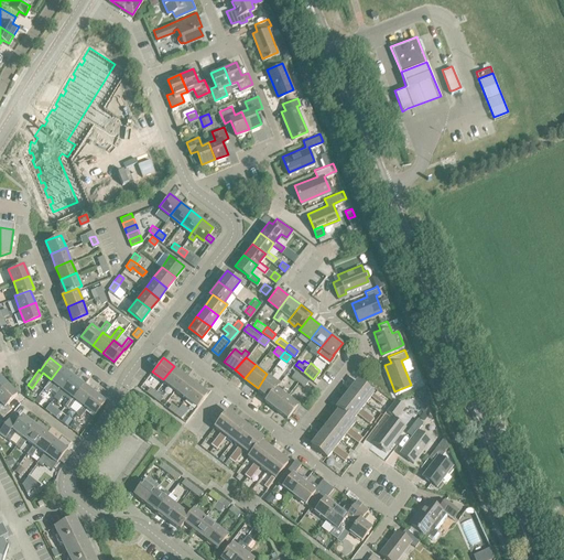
[(50,378),(43,387),(47,390),(50,386),(56,391),(61,387),(62,387),(72,374),(61,366),(51,379),(50,378)]
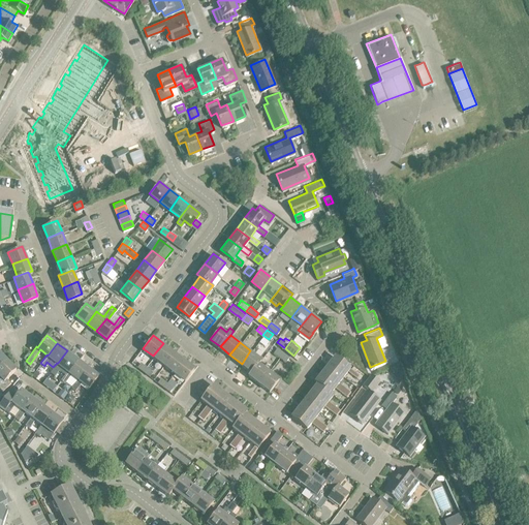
[(153,356),(163,364),(174,351),(163,343),(153,356)]
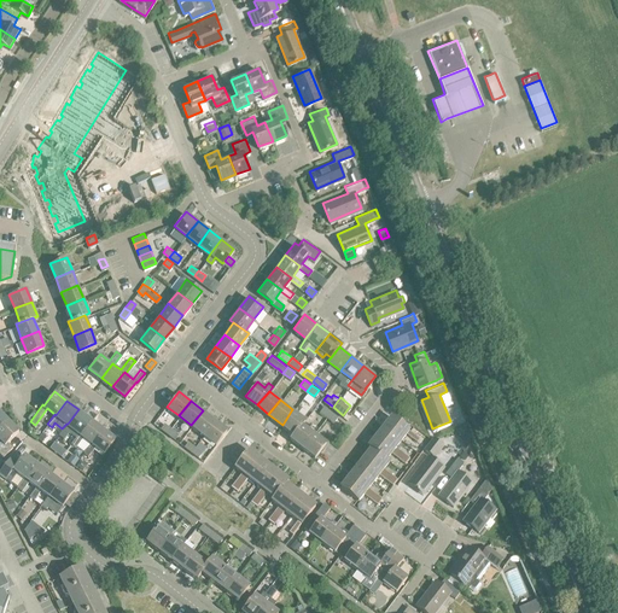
[(326,414),(331,409),(324,404),(320,409),(326,414)]
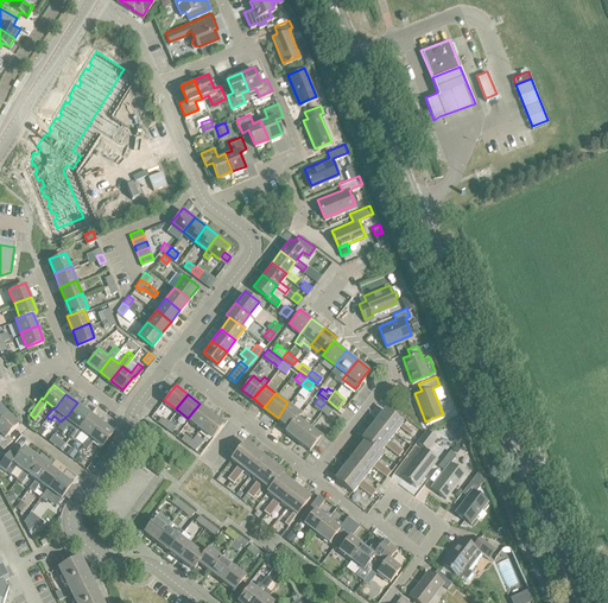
[(69,419),(76,425),(78,426),(89,412),(77,402),(67,417),(65,417),(61,421),(58,425),(63,429),(69,419)]
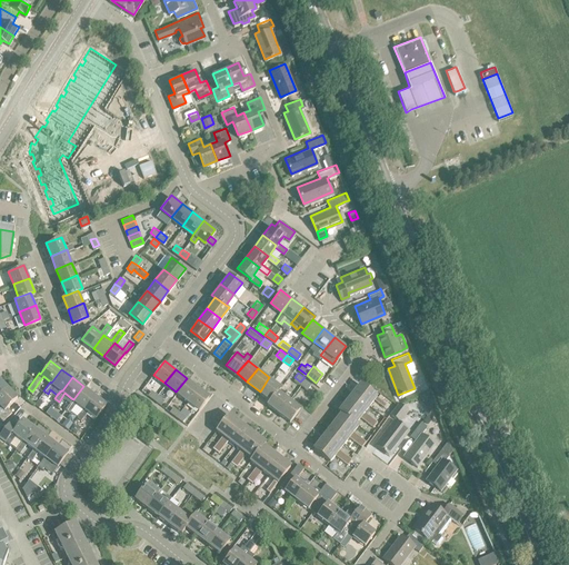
[(260,392),(269,398),(278,389),(280,386),(269,377),(260,392)]
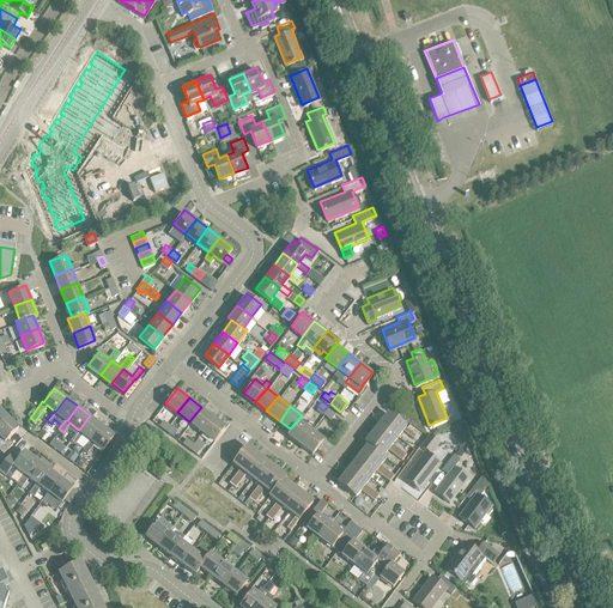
[(328,406),(323,411),(331,417),(335,412),(328,406)]
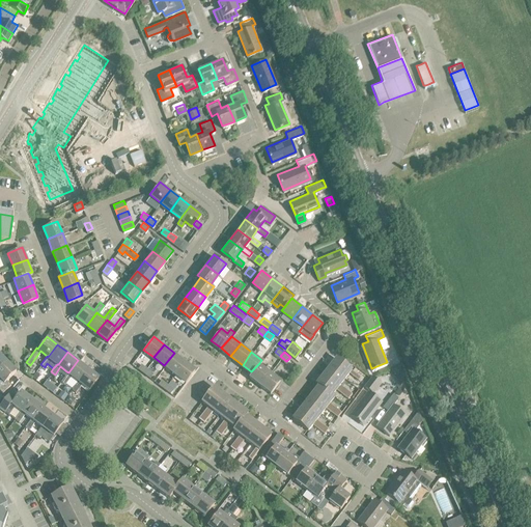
[(164,365),(174,372),(185,360),(174,353),(164,365)]
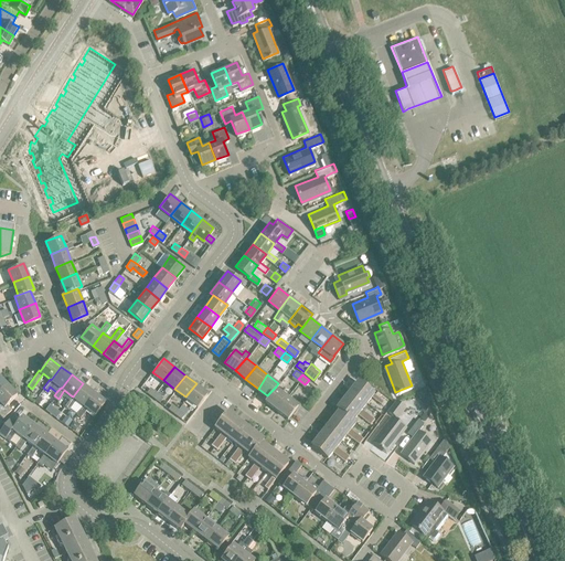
[(358,378),(351,387),(366,400),(371,394),(381,402),(383,399),(358,378)]
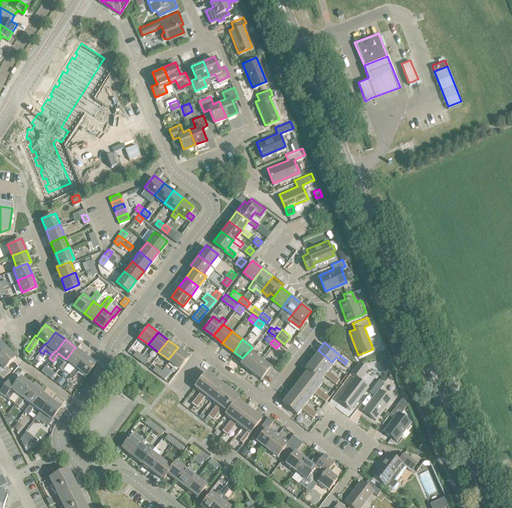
[(6,346),(0,352),(0,374),(2,377),(10,369),(6,364),(15,355),(6,346)]
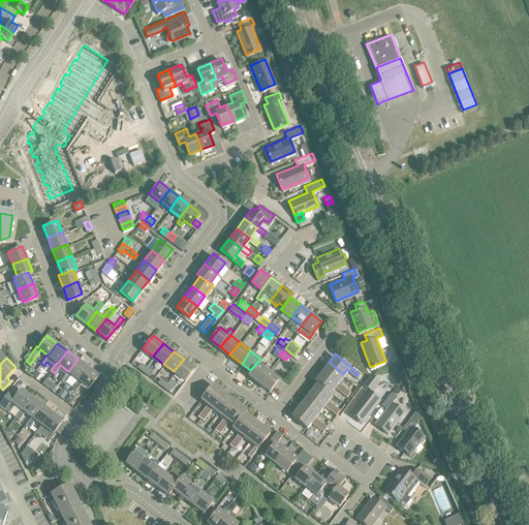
[(70,373),(76,377),(79,378),(88,366),(78,359),(68,371),(66,370),(61,378),(64,381),(70,373)]
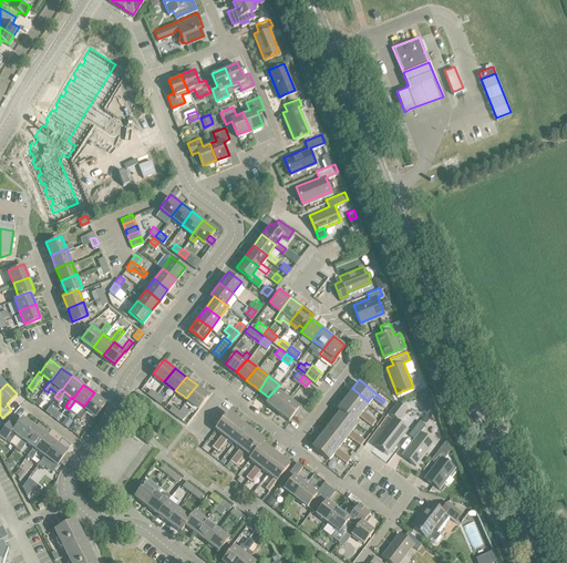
[(197,385),(186,398),(197,407),(208,393),(197,385)]
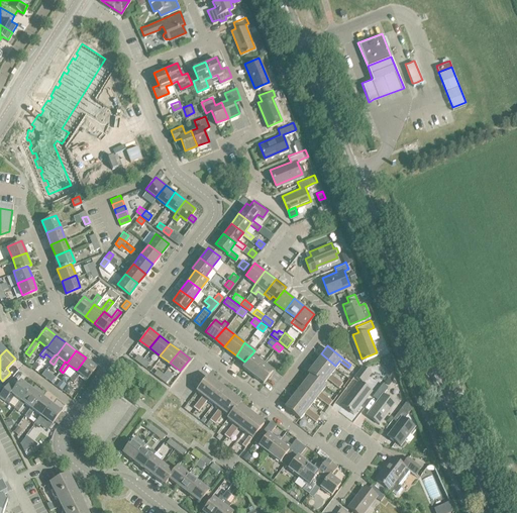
[(134,356),(140,361),(143,356),(138,351),(134,356)]
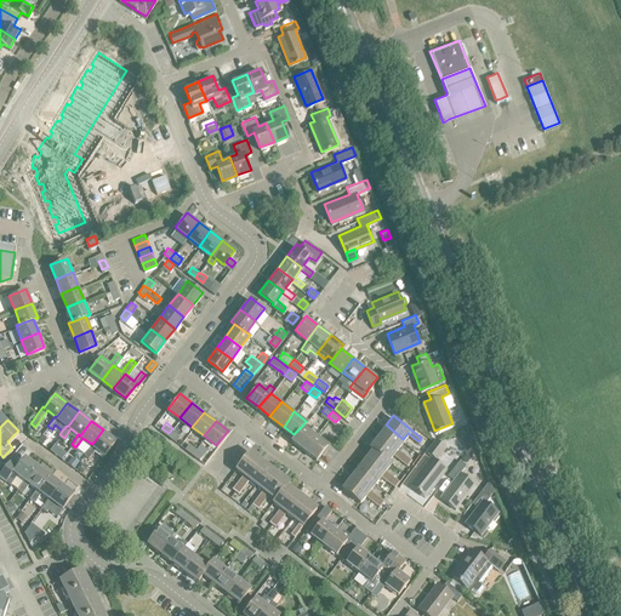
[(291,439),(303,448),(315,433),(303,425),(294,434),(291,439)]
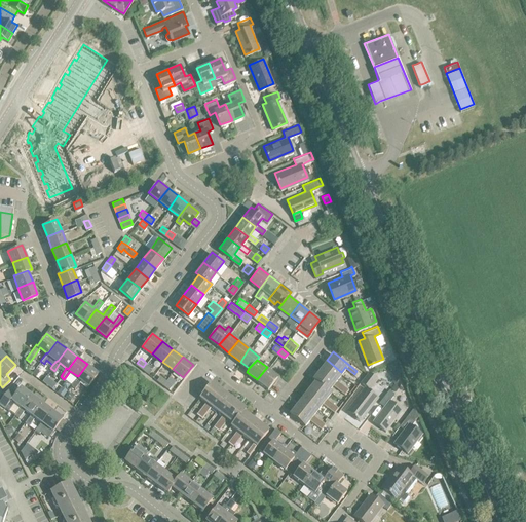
[(327,360),(321,368),(335,379),(341,372),(327,360)]
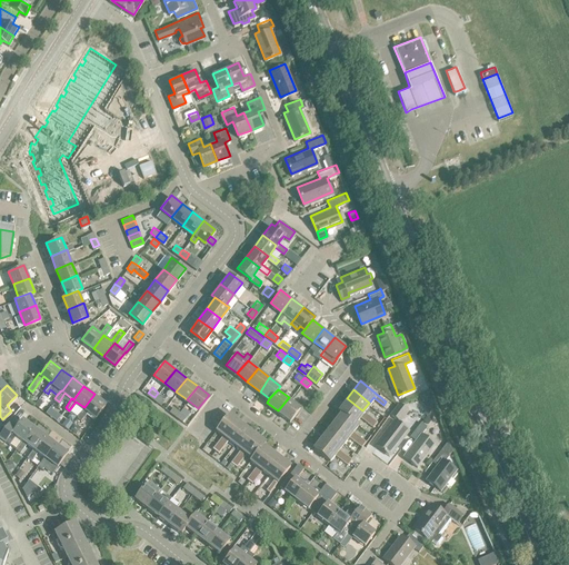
[(158,393),(155,397),(161,403),(165,397),(158,393)]
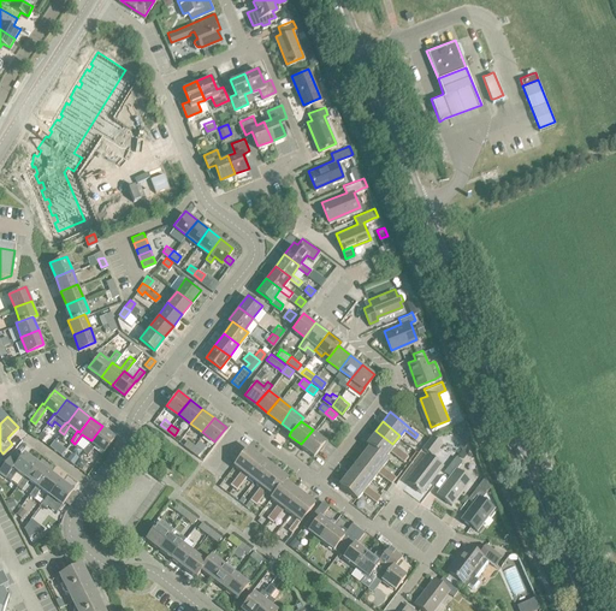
[(92,440),(89,439),(82,449),(87,452),(94,443),(104,450),(114,435),(102,426),(92,440)]
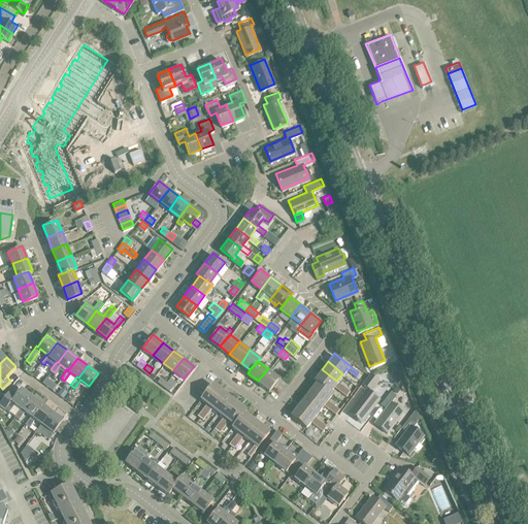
[(268,368),(258,381),(268,389),(278,377),(268,368)]
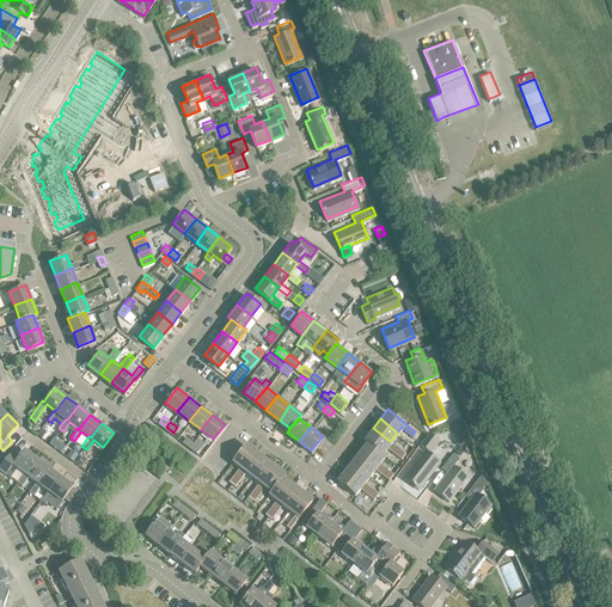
[(365,439),(367,441),(381,452),(390,441),(373,428),(365,439)]
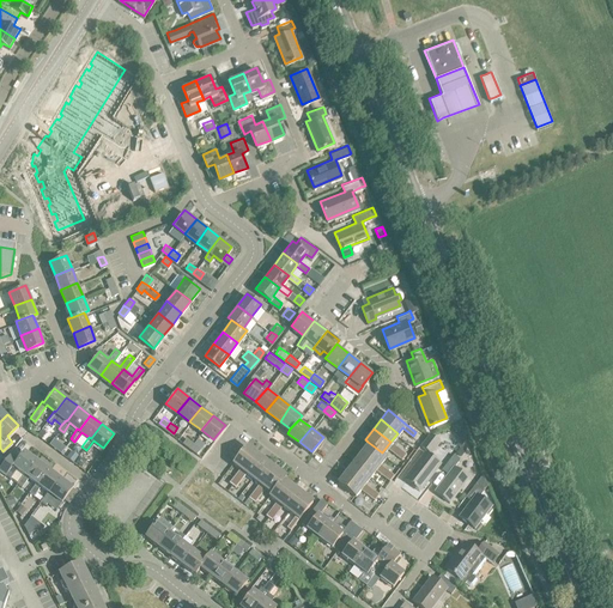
[(430,432),(420,443),(430,450),(439,439),(431,432),(430,432)]
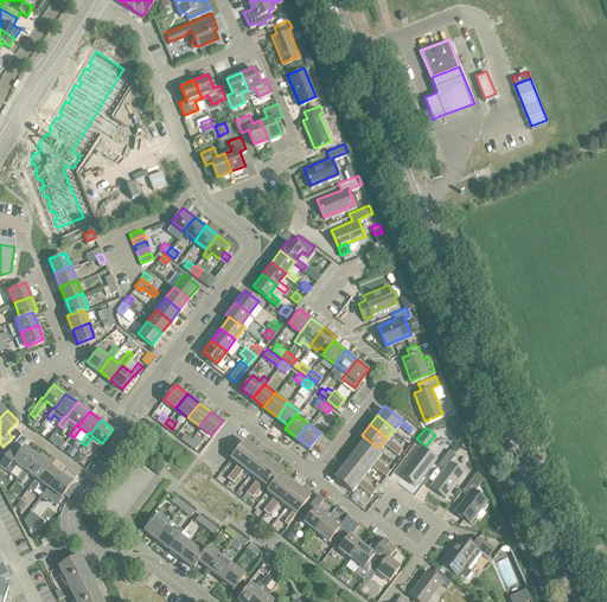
[(181,436),(187,441),(192,436),(185,431),(181,436)]
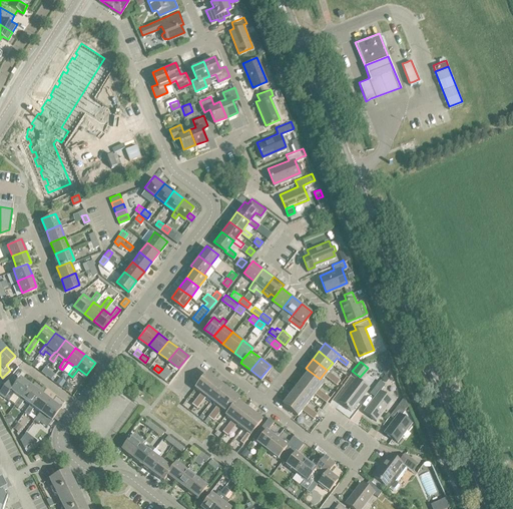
[(49,369),(46,374),(50,377),(54,373),(49,369)]
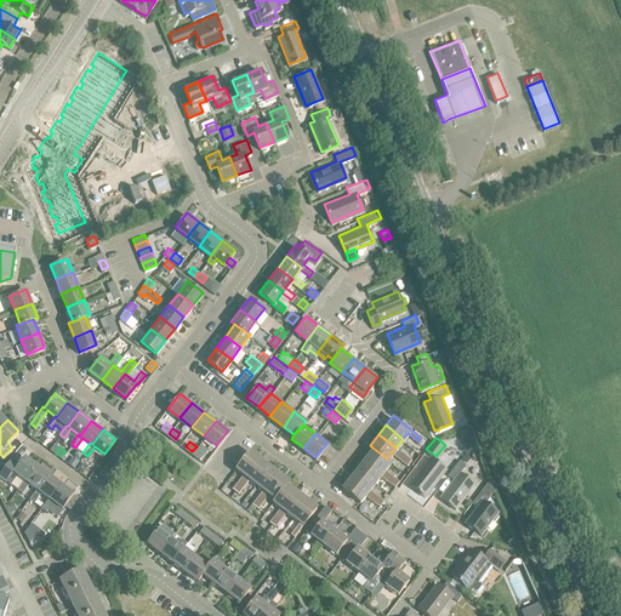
[(197,446),(192,451),(199,457),(204,451),(197,446)]
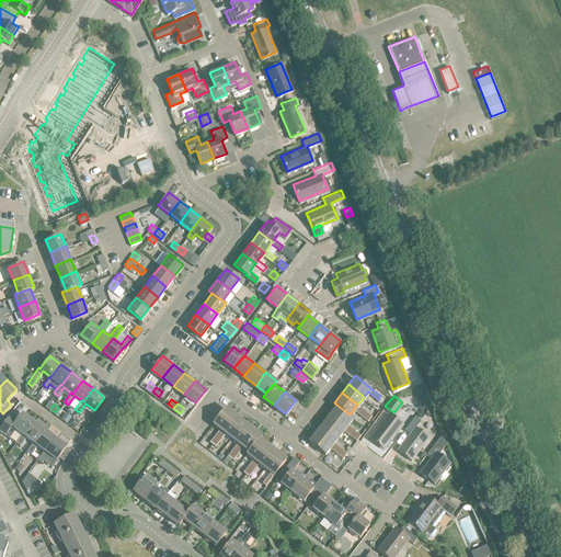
[(336,405),(330,412),(346,424),(353,417),(350,415),(336,405)]
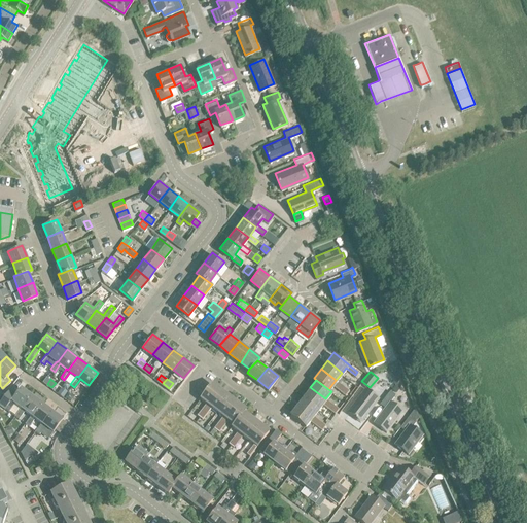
[(335,385),(340,389),(344,384),(339,380),(335,385)]
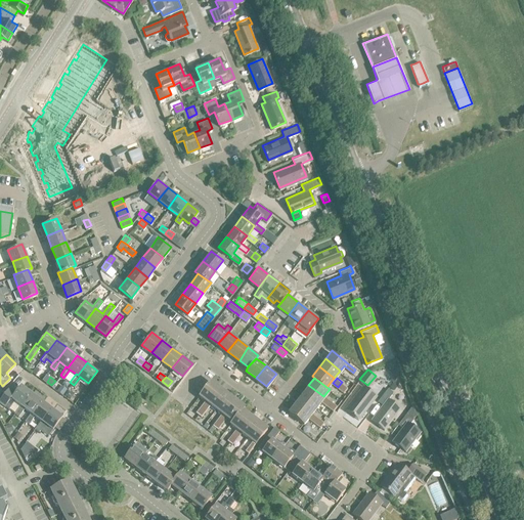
[(199,394),(208,401),(220,386),(211,379),(199,394)]
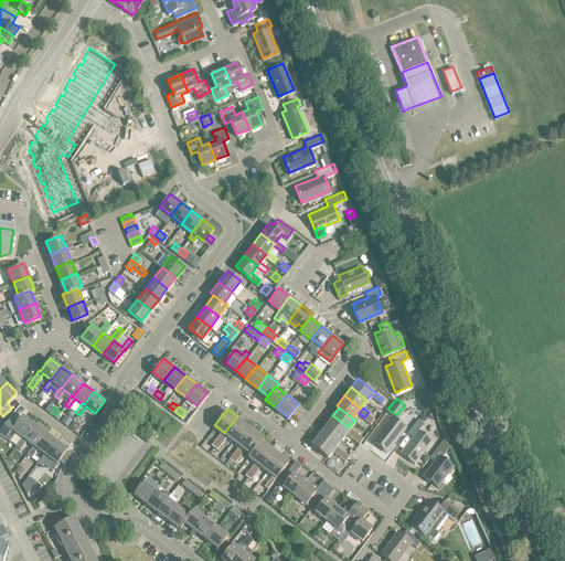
[(369,412),(364,417),(370,422),(374,416),(369,412)]
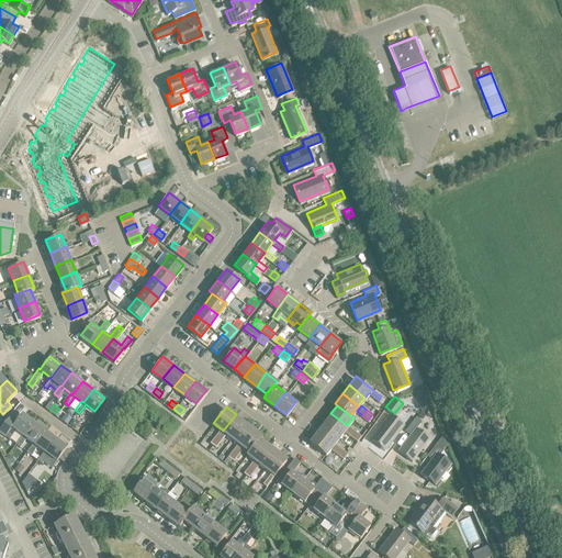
[(66,411),(60,417),(66,422),(71,415),(66,411)]
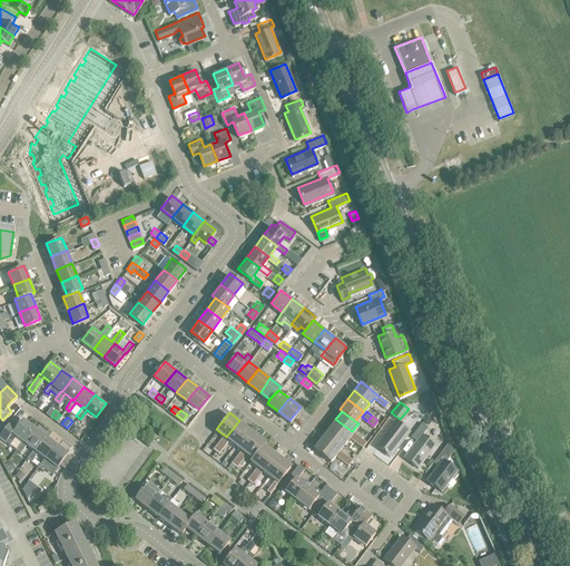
[(16,435),(22,439),(23,440),(33,427),(22,418),(17,425),(10,420),(0,433),(0,436),(9,442),(16,435)]
